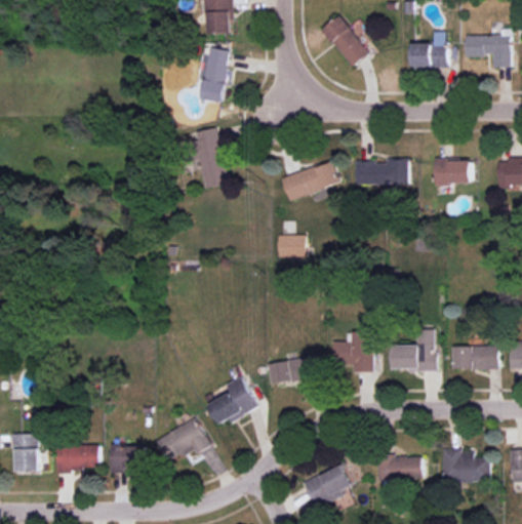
[(206,0),(207,34),(233,34),(232,0),(206,0)]
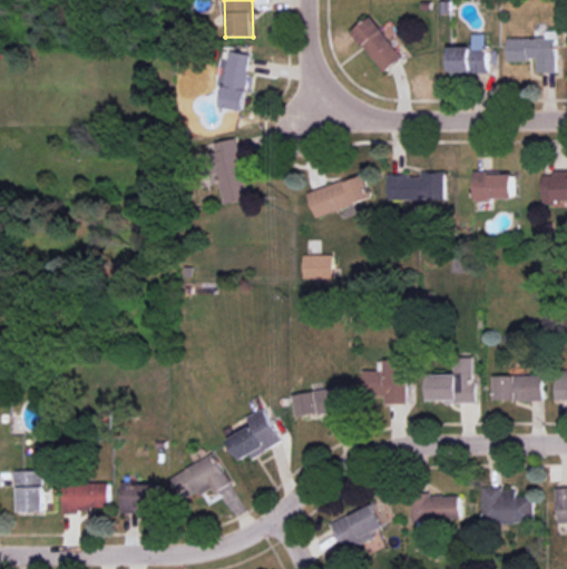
[(401,58),(369,18),(350,32),(381,74),(401,58)]
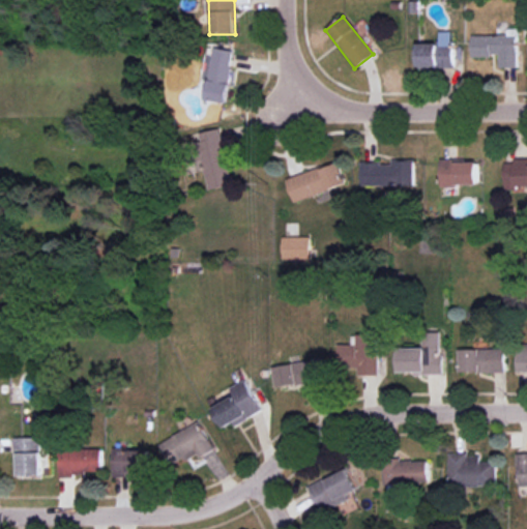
[(505,36),(470,37),(470,57),(498,56),(498,68),(516,68),(515,30),(505,30),(505,36)]
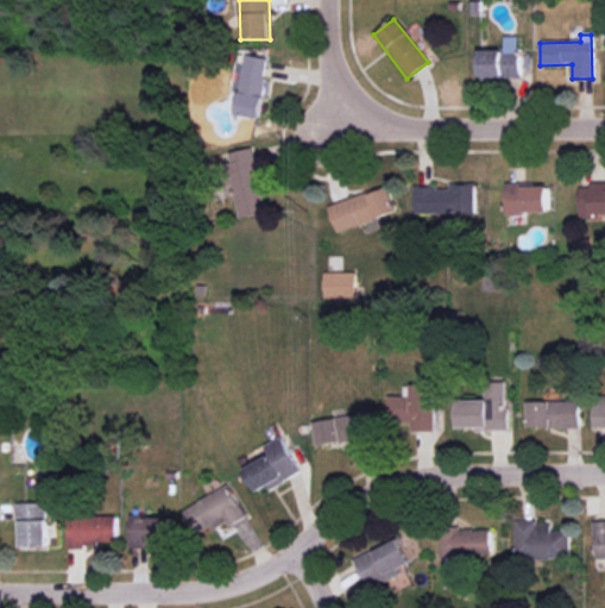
[(477,51),(477,77),(517,79),(517,37),(502,37),(502,51),(477,51)]
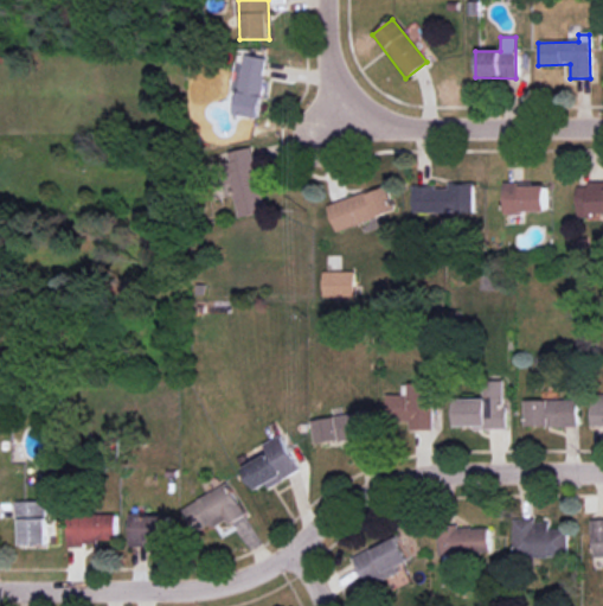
[(265,59),(242,55),(232,115),(256,119),(265,59)]
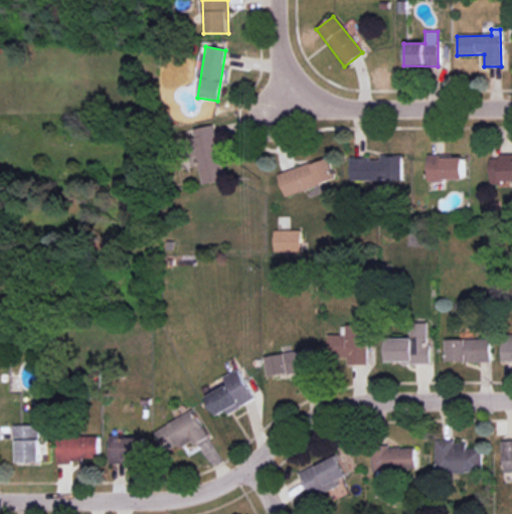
[(224,180),(212,125),(189,130),(201,185),(224,180)]
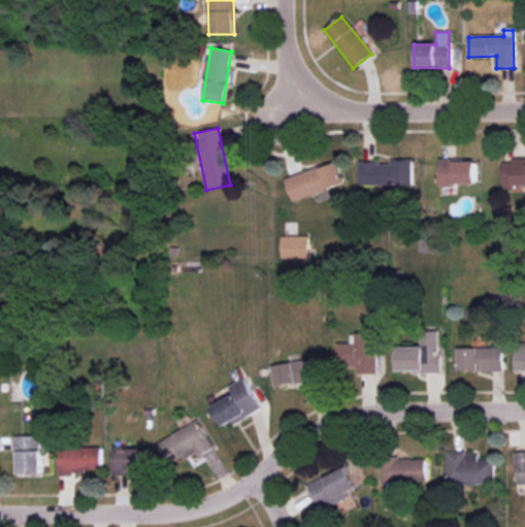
[(411,161),(389,160),(389,163),(358,163),(358,186),(411,186),(411,161)]
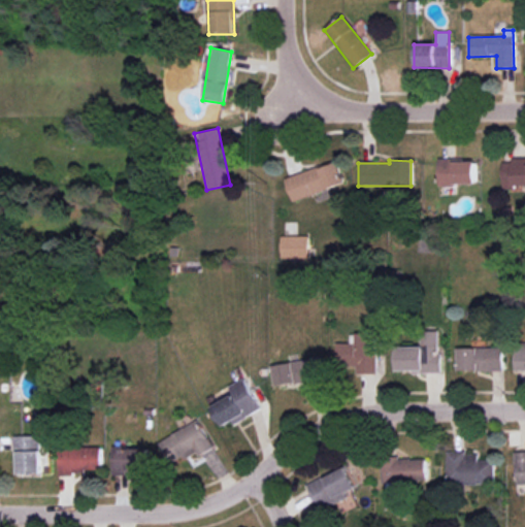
[(500,190),(524,189),(524,160),(500,161),(500,190)]
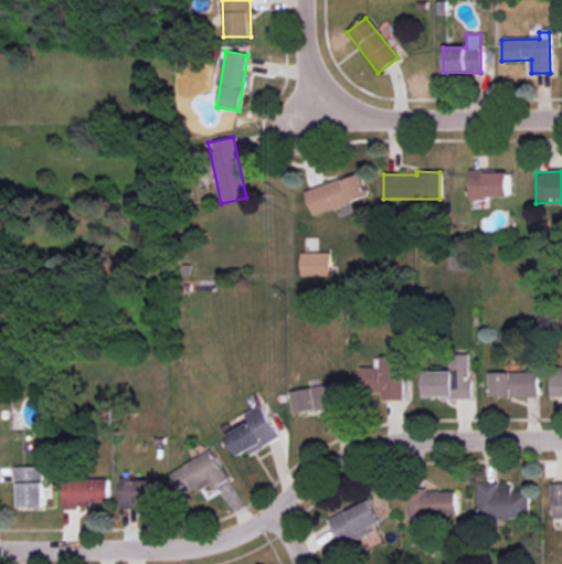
[(303,193),(311,216),(367,197),(359,172),(303,193)]
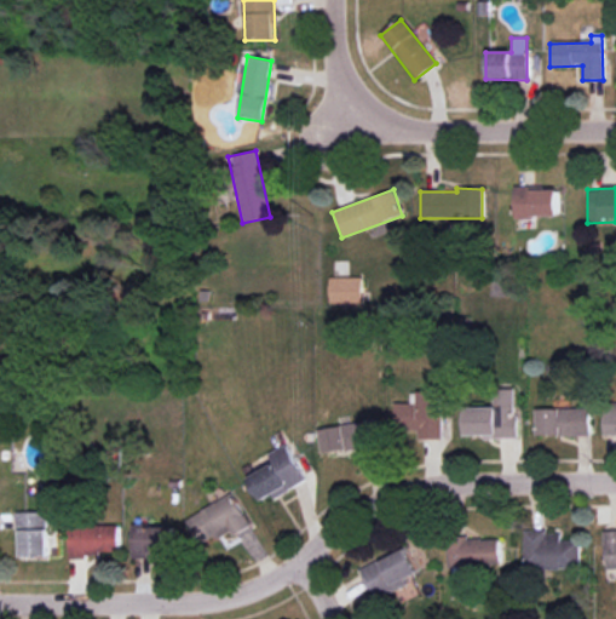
[(513,218),(557,218),(557,189),(513,189),(513,218)]
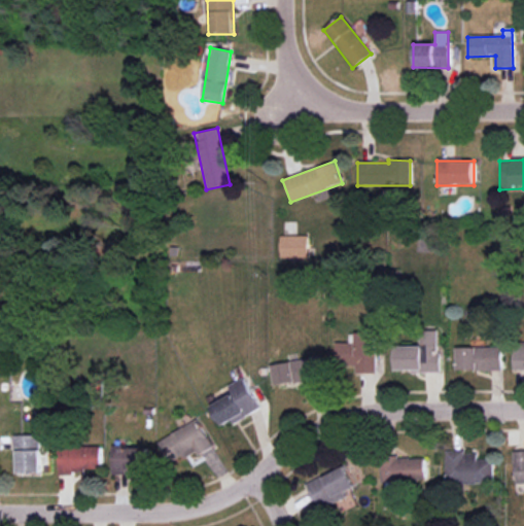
[(308,237),(278,236),(278,258),(307,258),(308,237)]
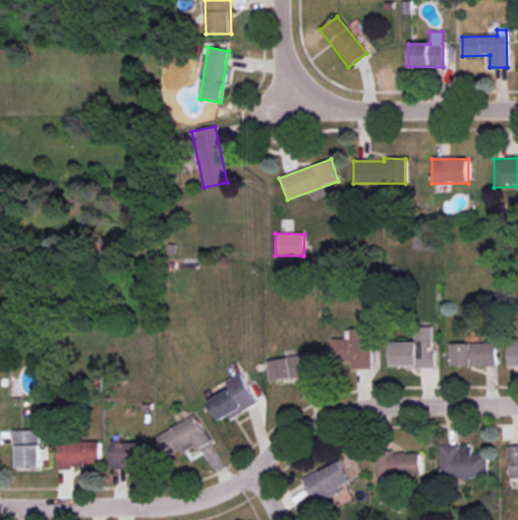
[(433,327),(413,327),(412,344),(390,343),(389,367),(433,367),(433,327)]
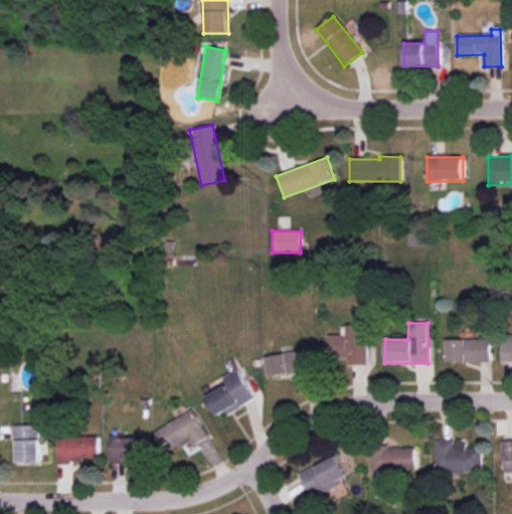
[(365,326),(345,326),(345,336),(322,336),(322,357),(345,357),(345,365),(365,365),(365,326)]
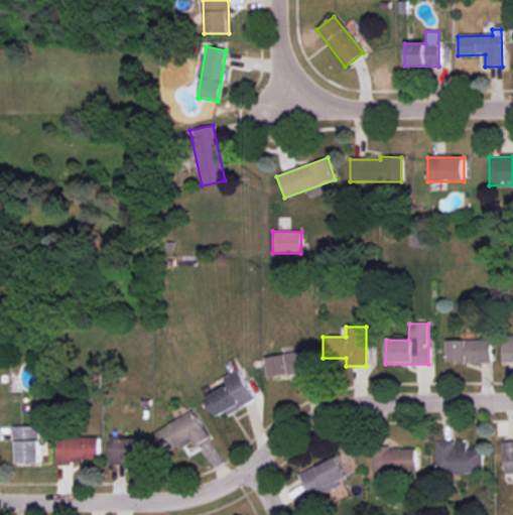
[(512,364),(512,335),(500,336),(500,364),(512,364)]
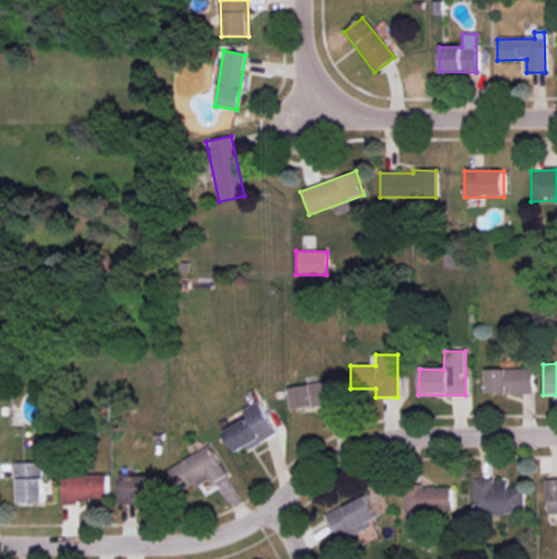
[(483,394),(532,394),(531,370),(483,370),(483,394)]
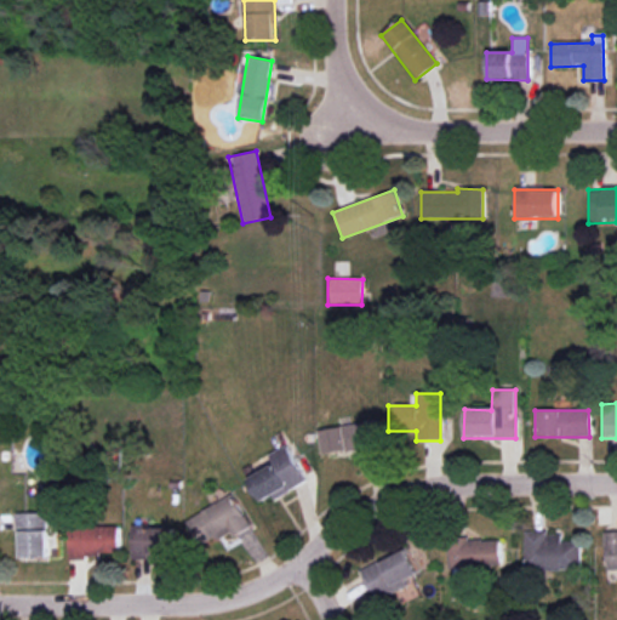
[(316,432),(320,455),(378,445),(375,422),(316,432)]
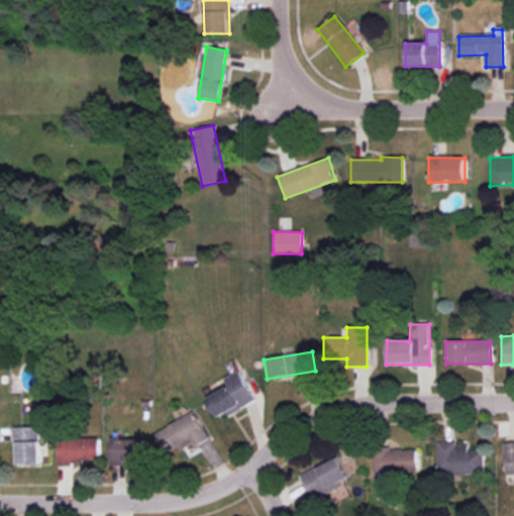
[(225,416),(253,401),(237,371),(221,379),(226,388),(205,399),(215,418),(223,413),(225,416)]
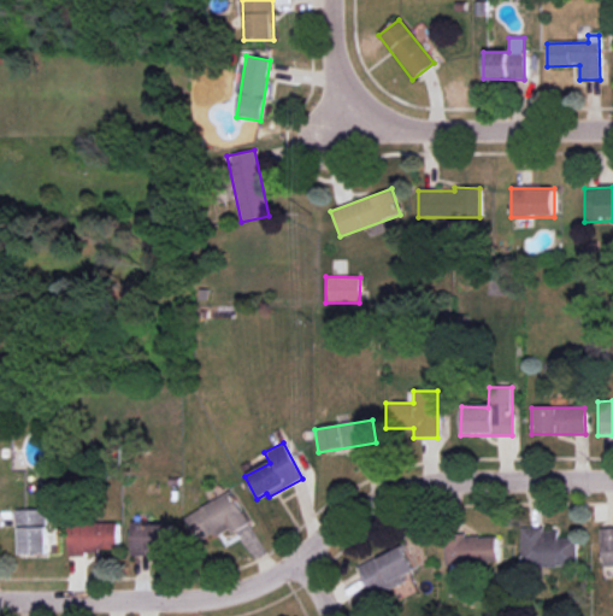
[(183,517),(198,545),(227,529),(230,534),(247,524),(228,492),(183,517)]
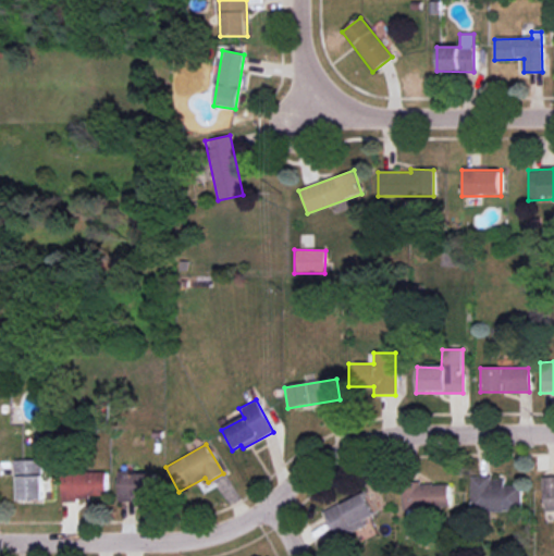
[(12,501),(41,501),(40,460),(12,461),(12,501)]
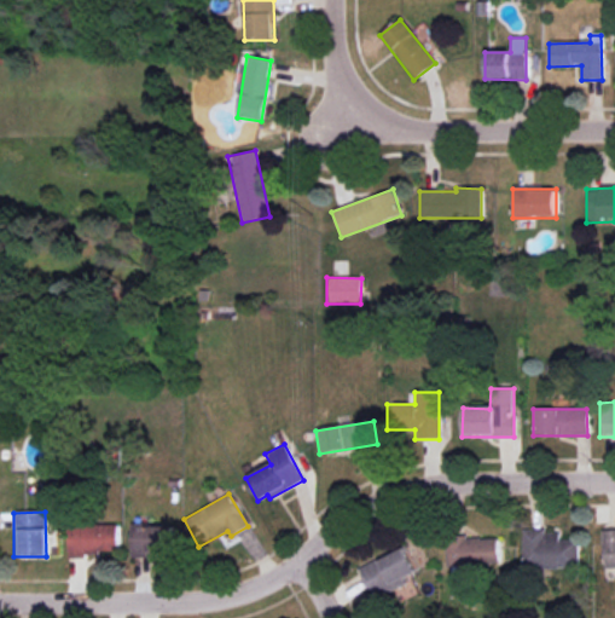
[(116,554),(116,525),(65,526),(67,555),(116,554)]
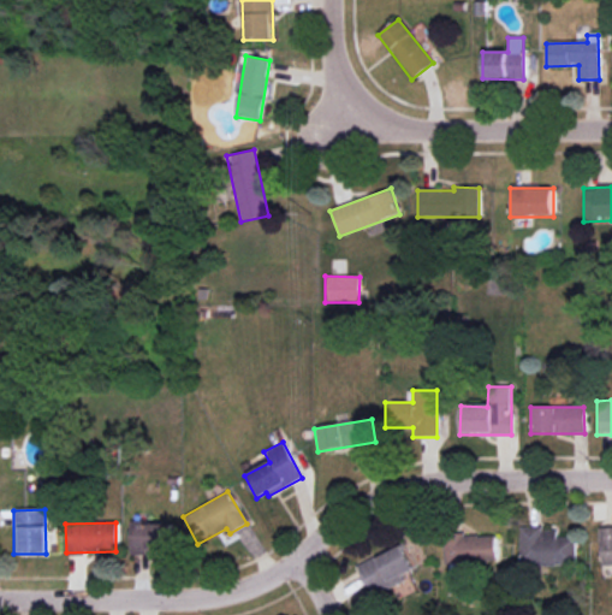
[(129,556),(146,556),(144,551),(171,551),(170,522),(128,522),(129,556)]
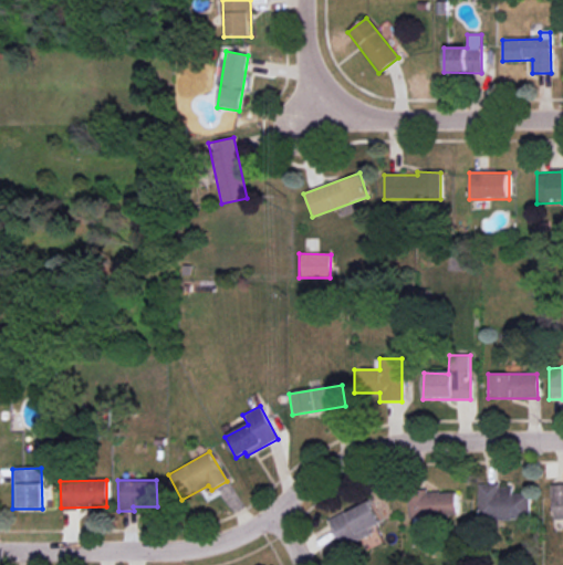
[(562,484),(550,485),(551,520),(562,519),(562,484)]
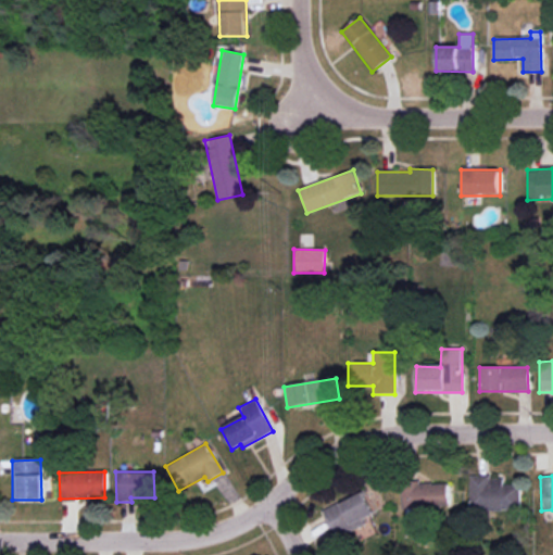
[(518,484),(501,484),(501,477),(468,477),(468,511),(518,511),(518,484)]
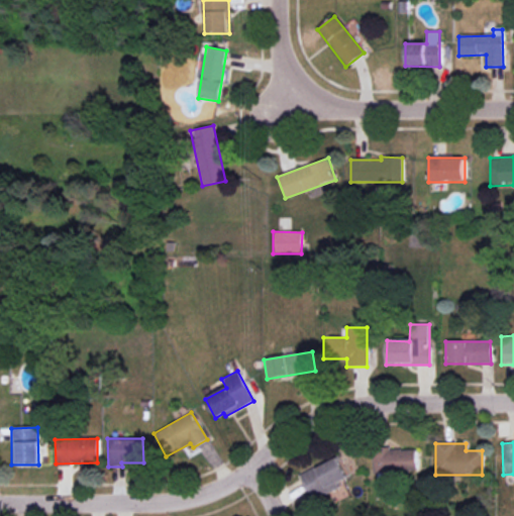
[(415,472),(414,449),(371,451),(372,473),(415,472)]
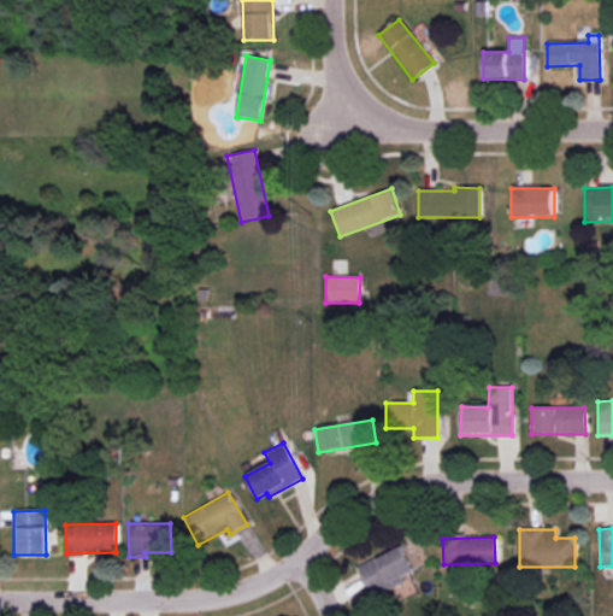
[(369,596),(402,584),(400,576),(413,572),(405,549),(357,565),(369,596)]
